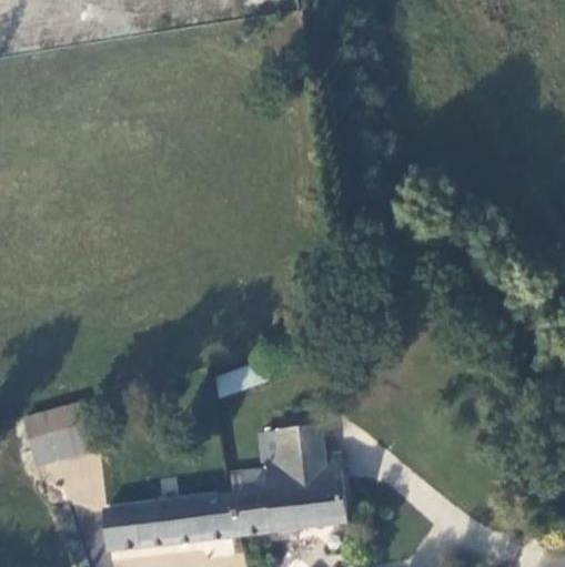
[(265,362),(214,380),(219,403),(273,384),(265,362)]
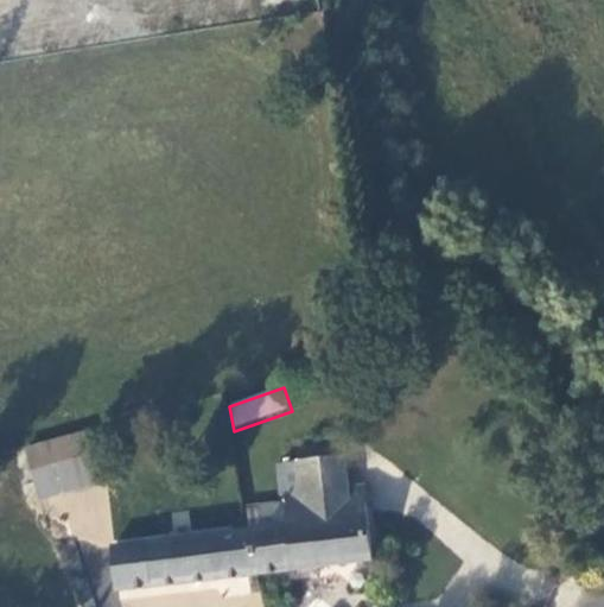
[(248,523),(258,573),(373,555),(361,482),(345,484),(338,443),(293,448),(294,459),(273,461),(278,493),(281,492),(285,499),(256,504),(260,524),(248,523)]
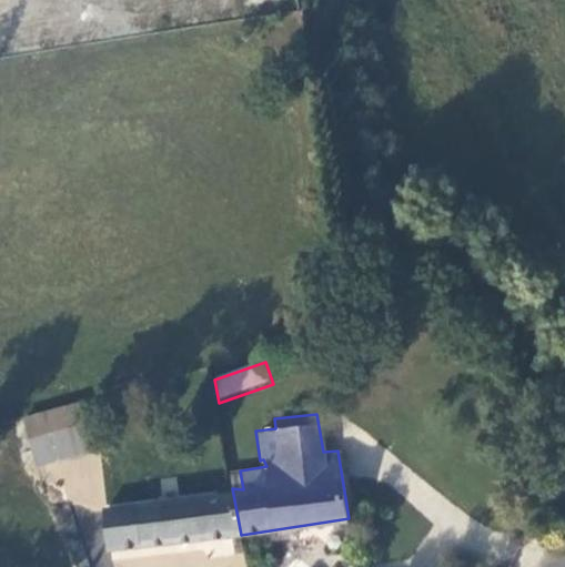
[(37,467),(91,452),(83,426),(31,442),(37,467)]
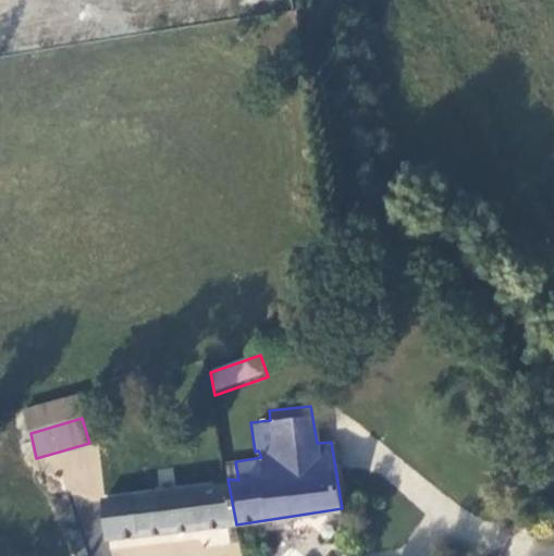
[(235,461),(223,462),(228,479),(238,480),(235,461)]
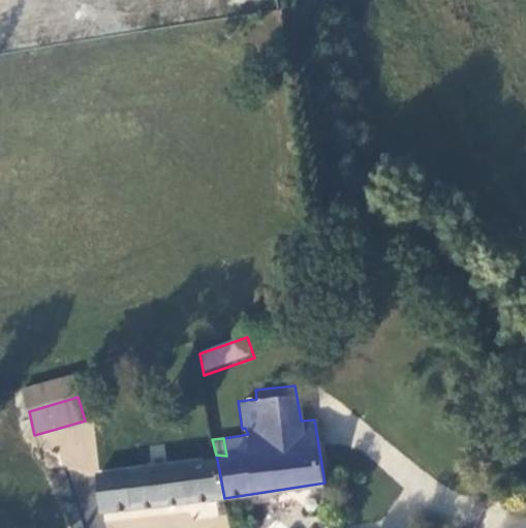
[(113,513),(113,514),(224,498),(216,455),(95,476),(97,516),(113,513)]
